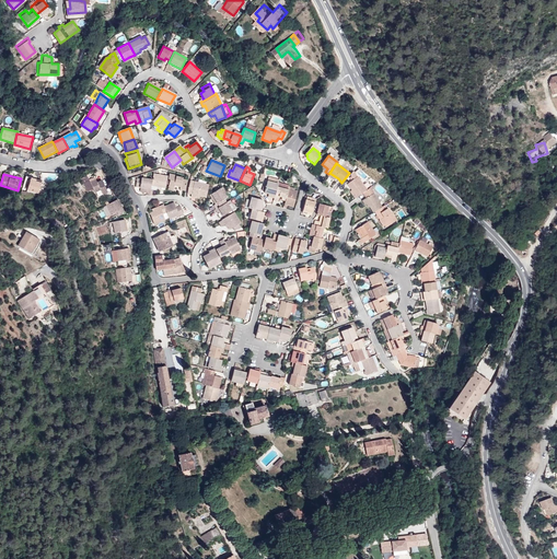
[(170,178),(169,186),(174,188),(174,186),(180,187),(178,188),(184,190),(185,189),(186,181),(181,179),(175,177),(175,176),(169,174),(167,178),(170,178)]
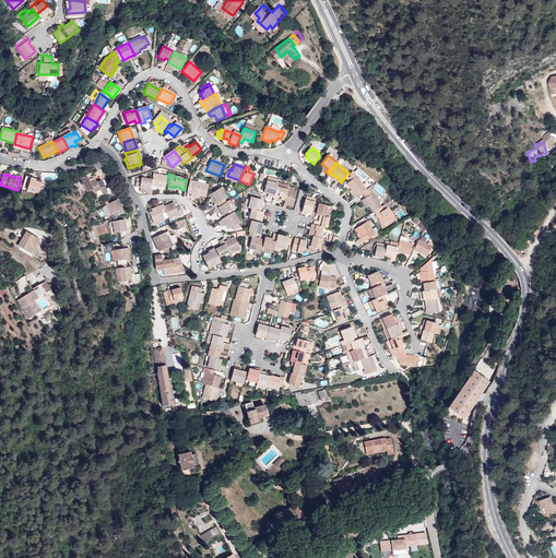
[(346,183),(356,197),(363,192),(366,189),(356,176),(346,183)]
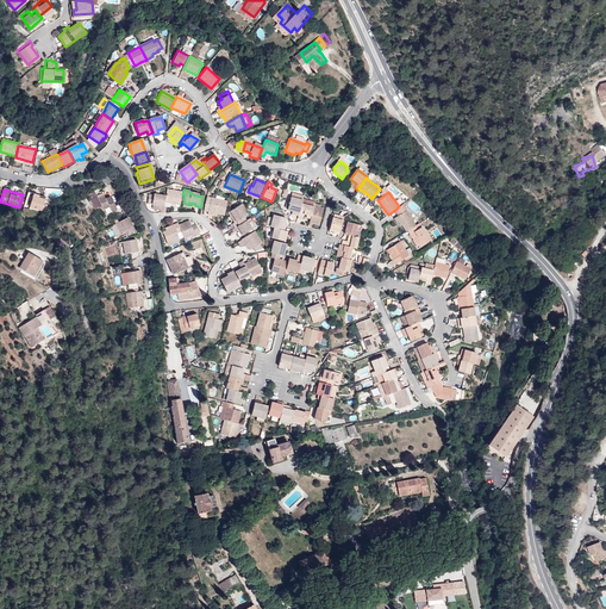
[(29,193),(25,206),(43,211),(45,198),(29,193)]
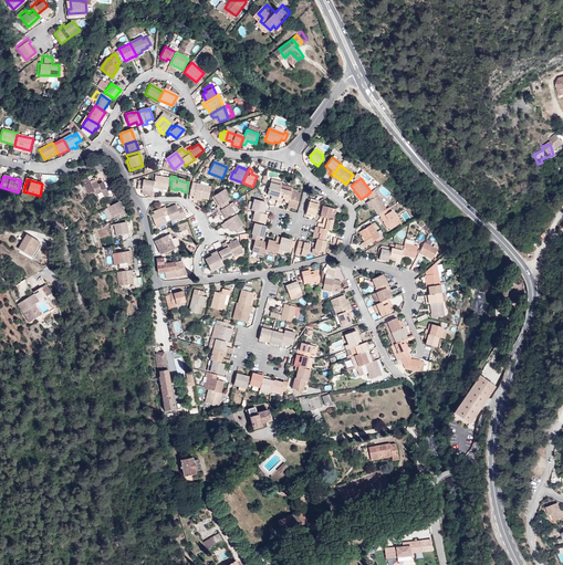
[(141,190),(152,192),(153,182),(143,180),(141,190)]
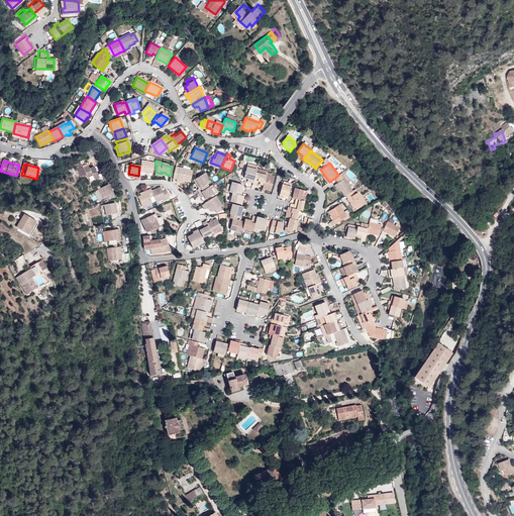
[(153,167),(140,165),(139,167),(138,176),(151,178),(153,167)]
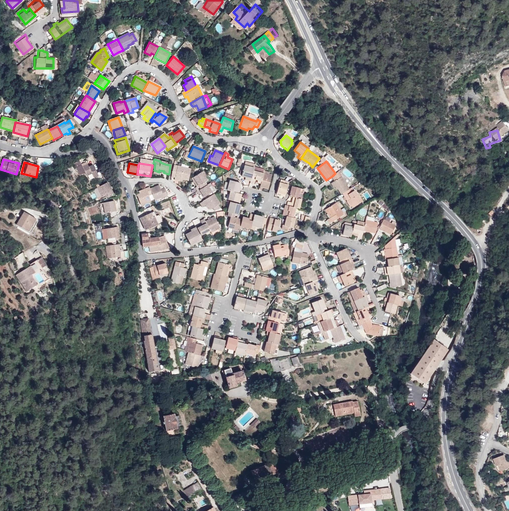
[(81,165),(75,168),(79,176),(85,173),(87,176),(91,174),(93,179),(98,176),(93,165),(92,165),(88,167),(87,164),(82,167),(81,165)]
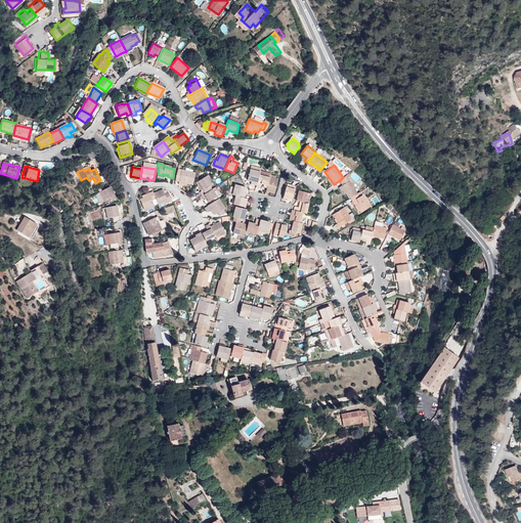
[(260,172),(251,169),(248,180),(251,181),(253,182),(253,183),(256,184),(259,174),(260,172)]
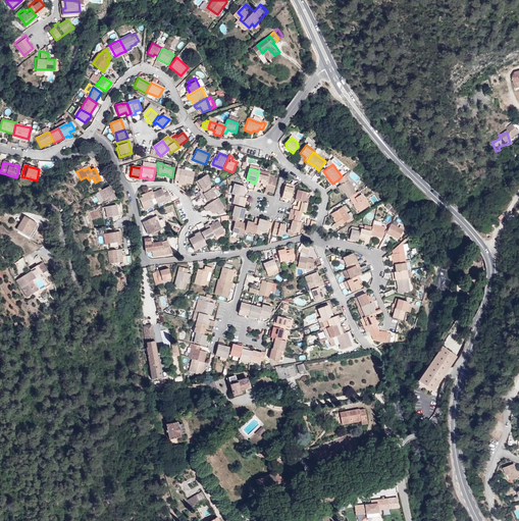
[(193,173),(176,169),(174,180),(177,181),(185,183),(191,184),(193,173)]
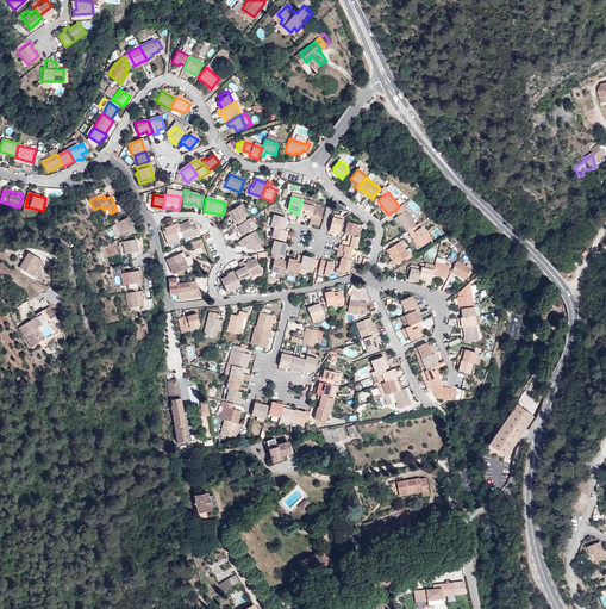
[(418,223),(429,216),(423,211),(423,209),(410,198),(403,204),(417,223),(418,223)]
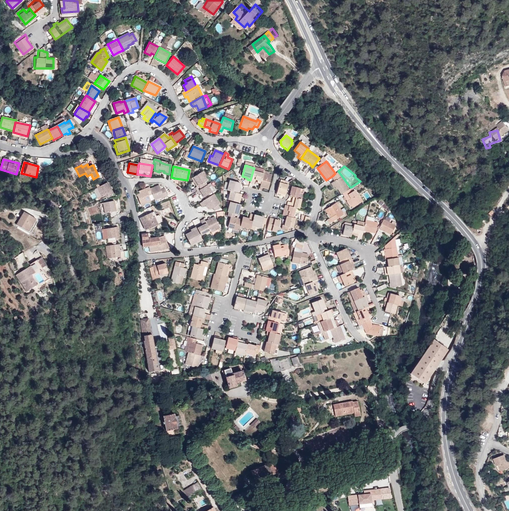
[(250,180),(250,182),(255,183),(256,179),(258,180),(258,182),(261,183),(263,174),(263,173),(253,170),(250,180)]
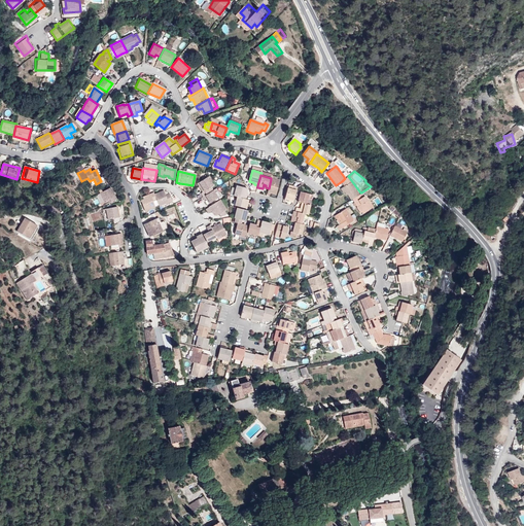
[(360,193),(348,176),(345,178),(342,181),(345,185),(343,186),(346,190),(348,194),(352,199),(353,198),(360,193)]
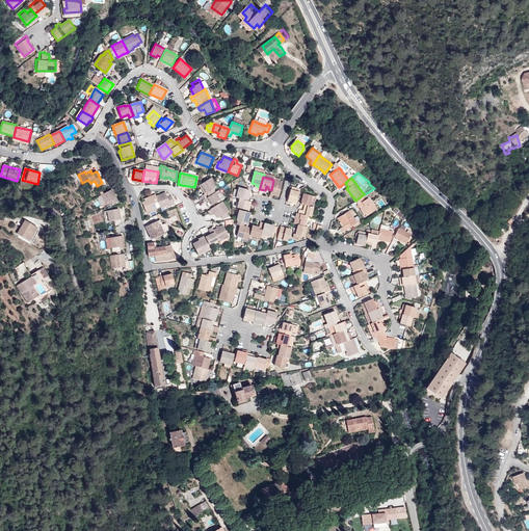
[(271,190),(270,193),(278,195),(279,191),(281,183),(273,181),(271,190)]
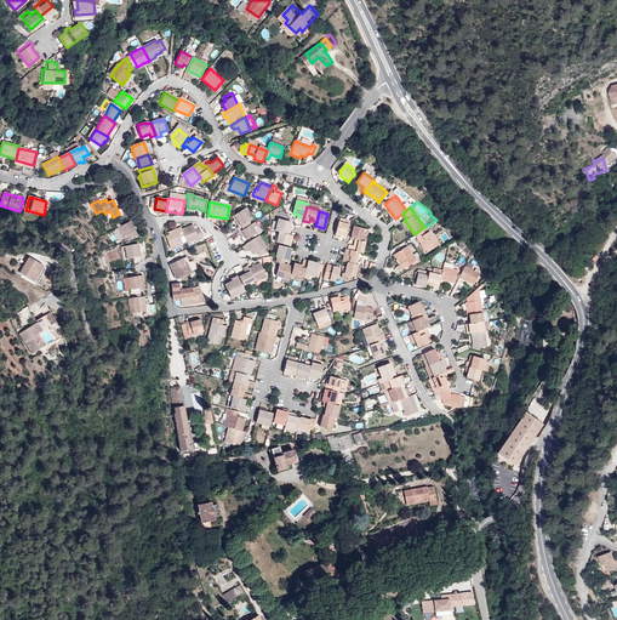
[(238,233),(249,226),(246,222),(249,221),(244,212),(232,220),(236,228),(234,229),(238,233)]
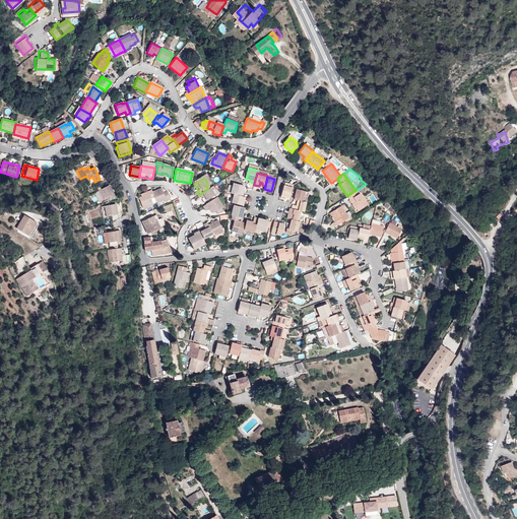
[(234,183),(231,193),(234,194),(242,196),(244,192),(243,191),(244,186),(234,183)]
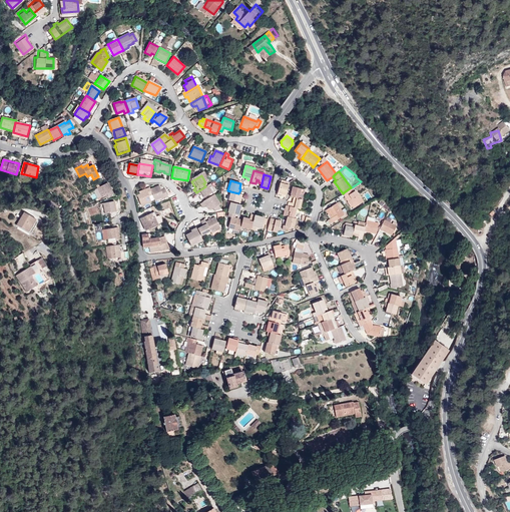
[(104,185),(97,188),(101,197),(105,195),(106,198),(113,194),(110,190),(107,183),(104,185)]
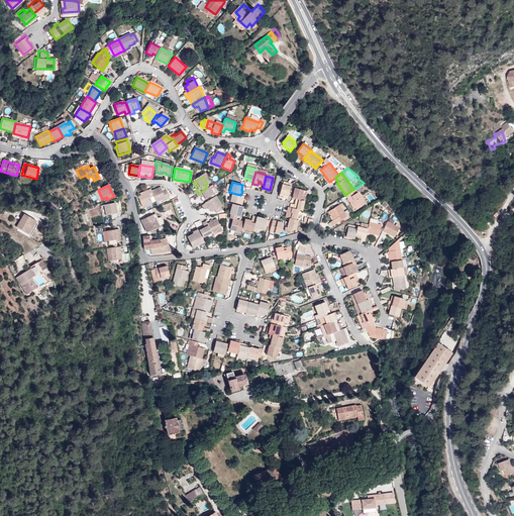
[(288,198),(291,187),(283,185),(282,185),(280,194),(283,195),(283,197),(288,198)]
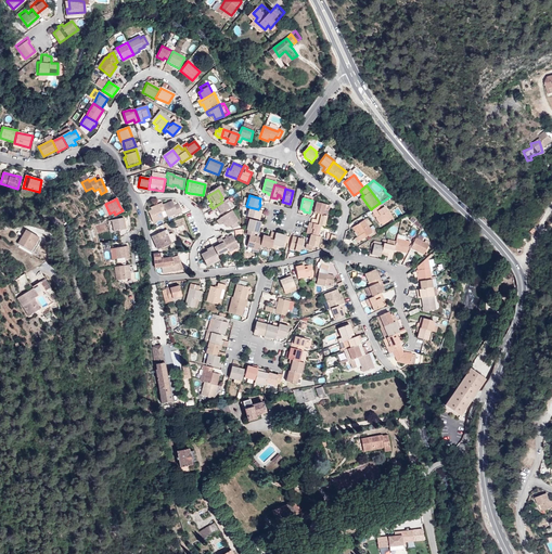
[(230,209),(225,201),(222,202),(213,208),(215,213),(218,210),(221,215),(230,209)]
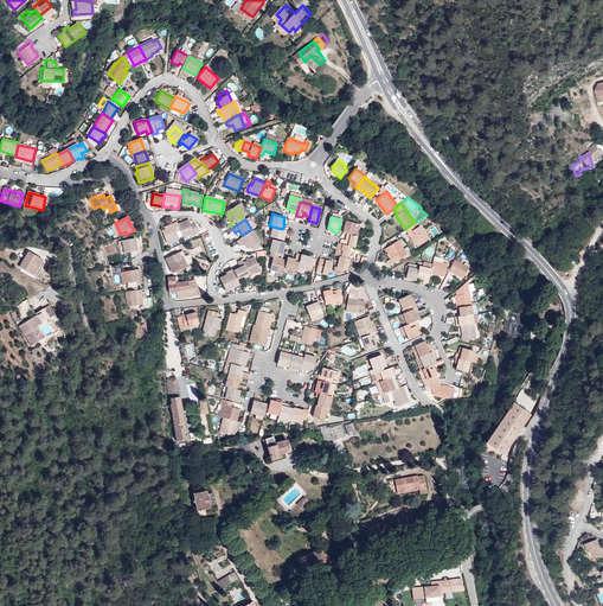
[(341,231),(342,231),(346,233),(351,235),(353,228),(355,229),(357,229),(359,222),(345,219),(341,231)]
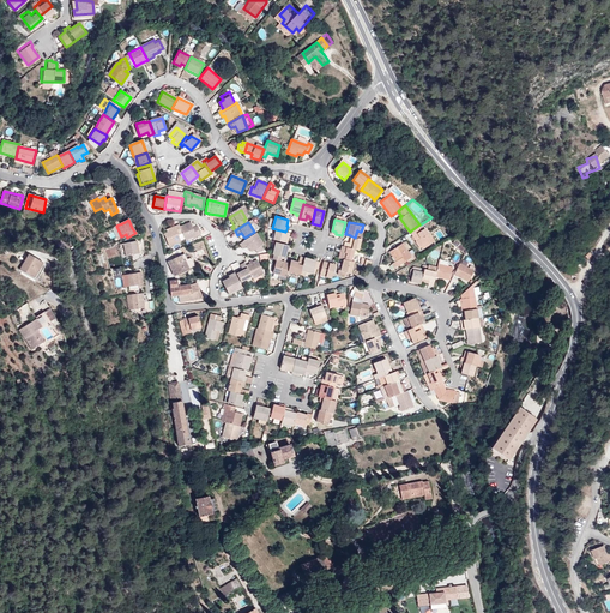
[(183,236),(186,241),(200,235),(197,228),(193,229),(191,224),(181,228),(183,236)]
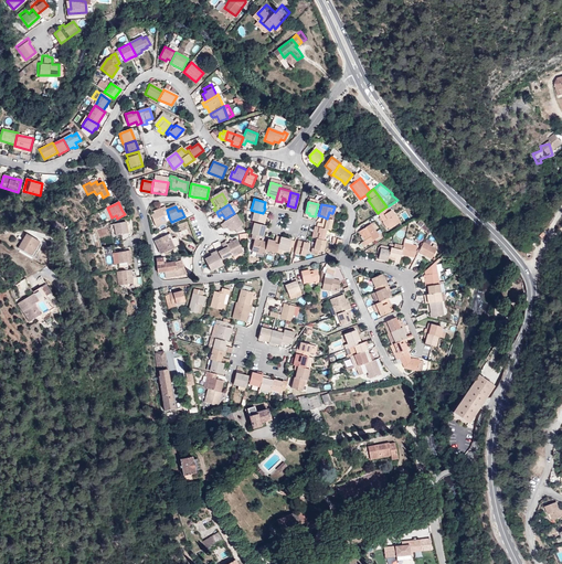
[(390,210),(388,206),(386,206),(379,212),(383,221),(386,226),(390,224),(392,226),(401,222),(395,213),(394,214),(391,209),(390,210)]
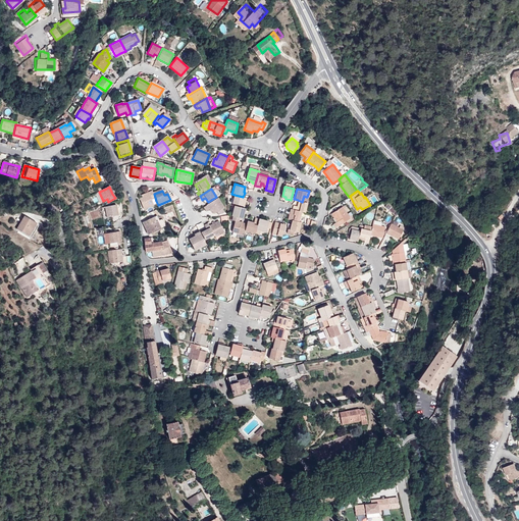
[(154,194),(153,193),(144,197),(145,198),(140,200),(145,211),(154,207),(152,202),(156,201),(154,194)]
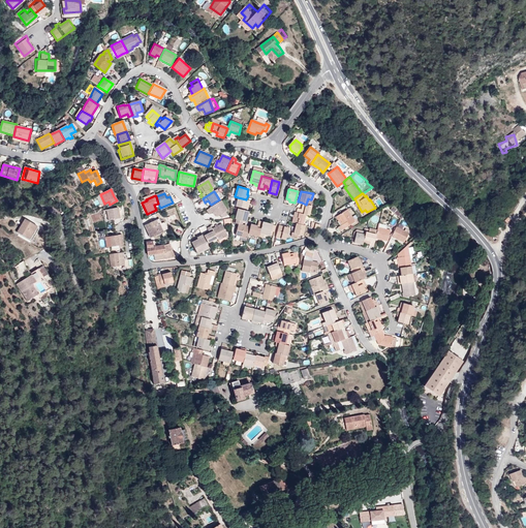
[(245,209),(247,200),(246,199),(238,197),(236,206),(245,209)]
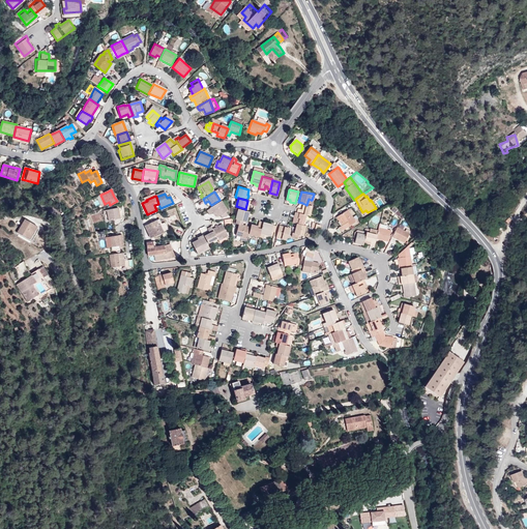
[(227,212),(221,202),(207,210),(211,214),(212,213),(213,215),(216,219),(220,217),(225,213),(227,212)]
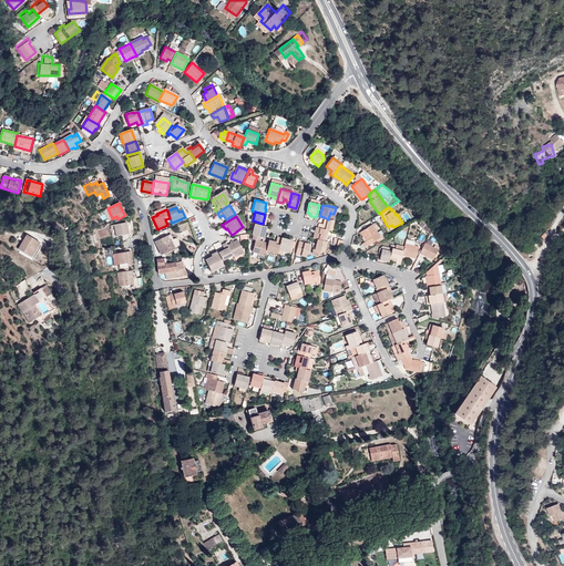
[(330,230),(332,220),(331,219),(328,219),(324,217),(322,224),(319,223),(318,227),(327,229),(330,230)]
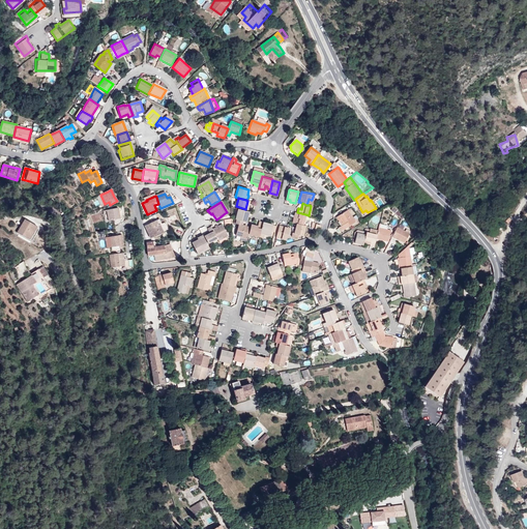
[(246,223),(249,212),(238,209),(235,219),(242,222),(246,223)]
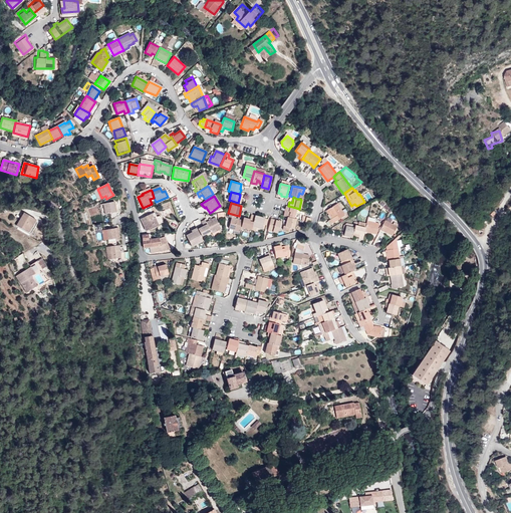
[(346,214),(338,203),(329,208),(334,216),(332,218),(328,220),(331,223),(346,214)]
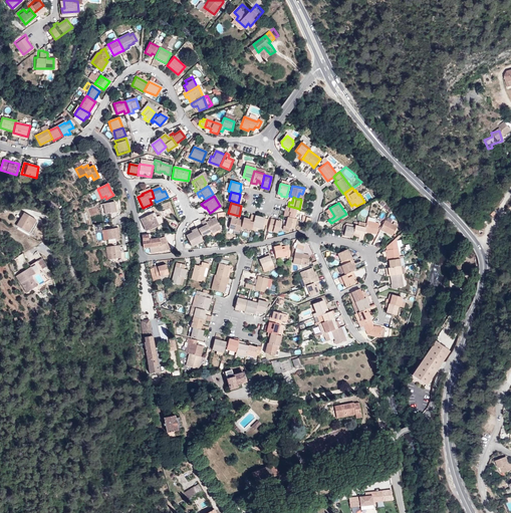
[(103,206),(105,213),(105,216),(117,214),(114,204),(103,206)]
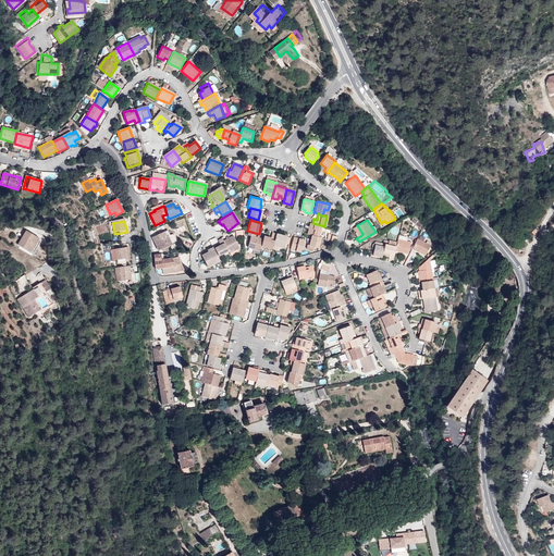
[(312,223),(310,223),(307,234),(312,235),(319,236),(321,225),(312,223)]
